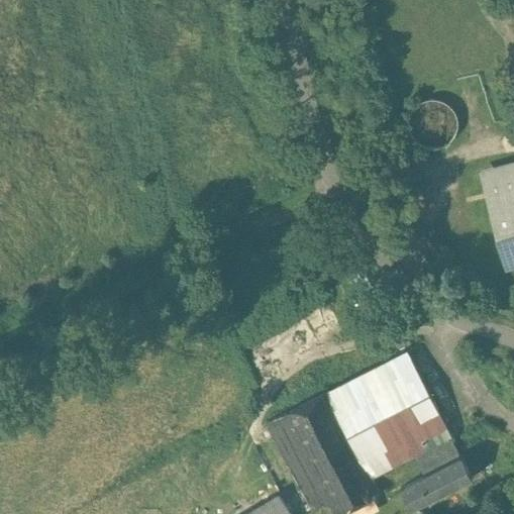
[(453,133),(455,124),(453,115),(447,107),(439,102),(430,100),(421,102),(413,107),(407,115),(406,125),(408,134),(413,142),(421,147),(430,149),(440,147),(448,141),(453,133)]
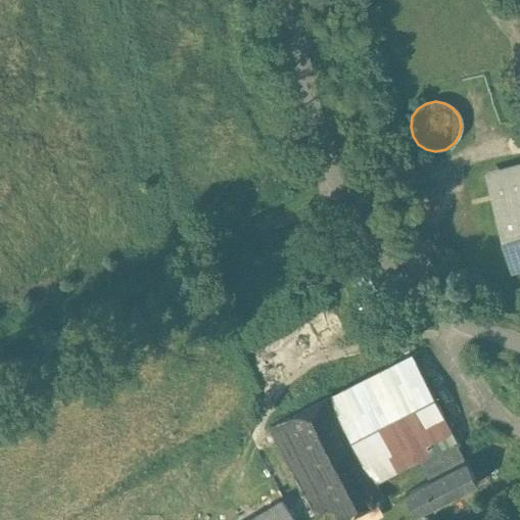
[(519,171),(485,181),(509,269),(519,266),(519,171)]
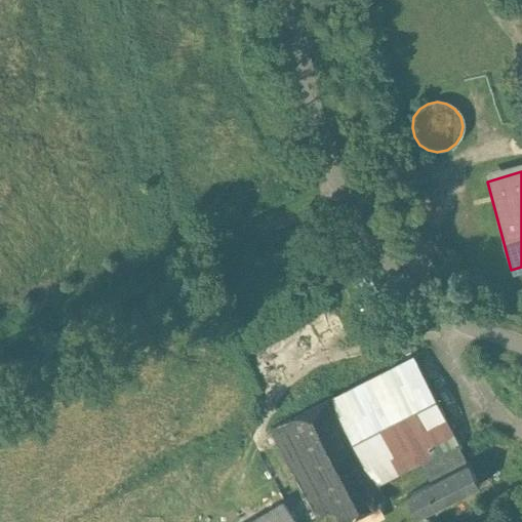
[(412,358),(329,400),(374,489),(418,466),(429,486),(466,468),(455,447),(457,446),(412,358)]
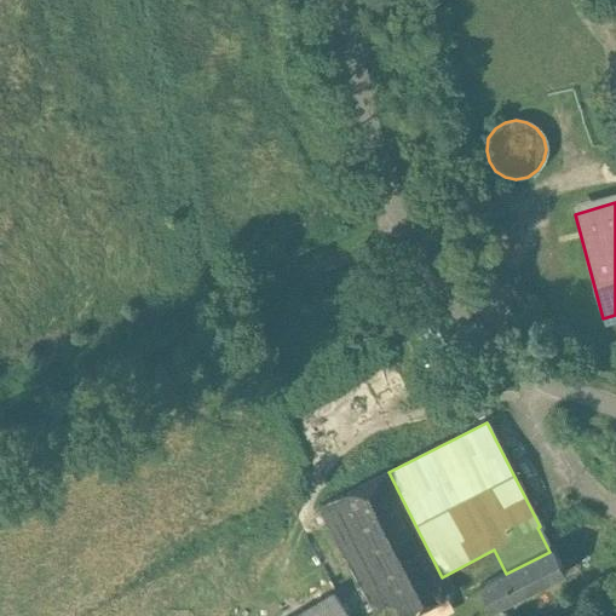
[(442,577),(389,472),(317,510),(370,615),(410,615),(452,596),(442,577)]
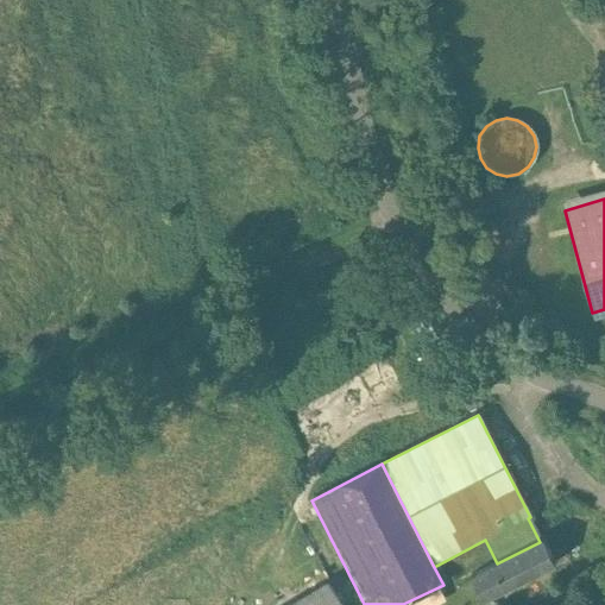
[(497,563),(472,577),(484,600),(553,565),(541,541),(497,563)]
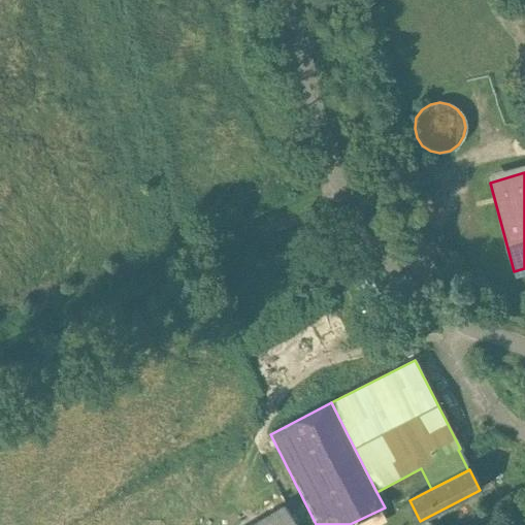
[(293,524),(285,509),(255,524),(293,524)]
